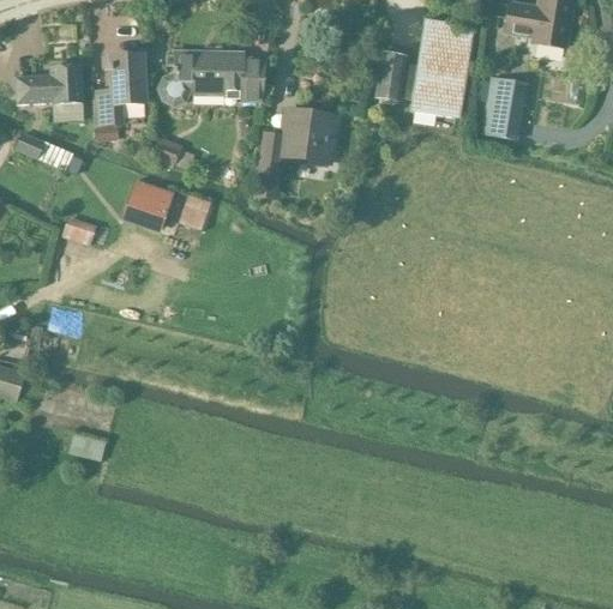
[(542,0),(541,7),(512,2),(508,31),(536,36),(535,42),(569,47),(575,0),(542,0)]
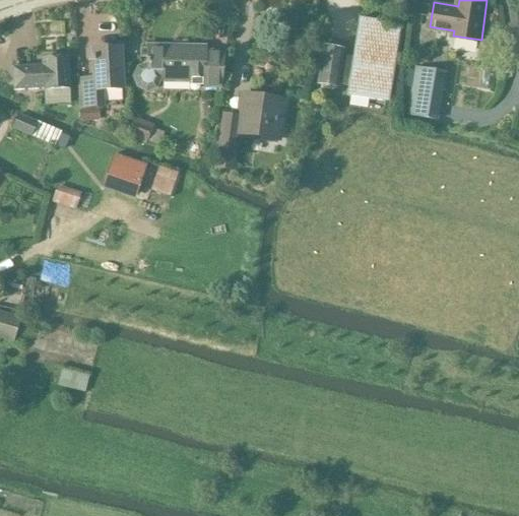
[(351,54),(347,83),(345,93),(389,101),(401,21),(359,15),(351,54)]
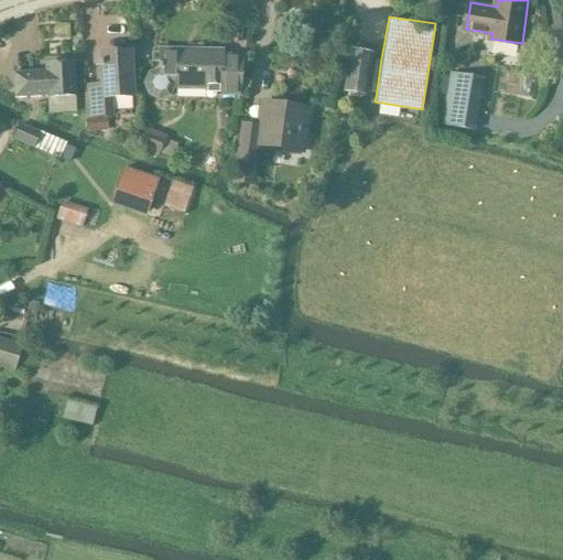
[(171,94),(174,86),(207,87),(207,83),(220,83),(219,94),(241,95),(244,53),(224,52),(224,49),(161,45),(160,65),(149,70),(143,81),(148,93),(159,98),(171,94)]
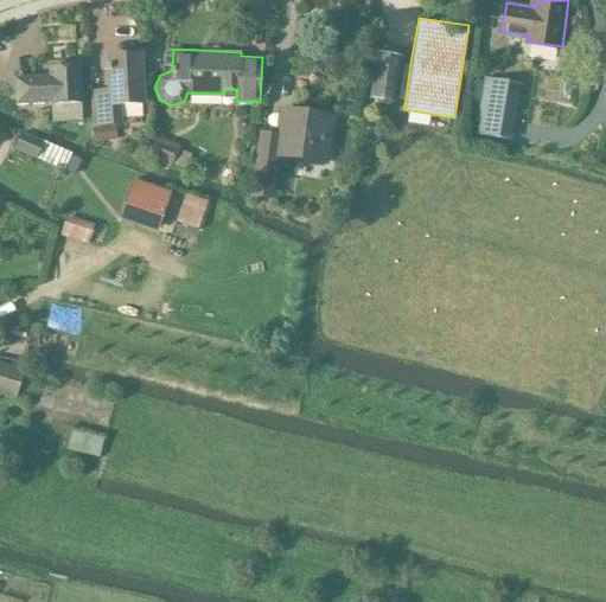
[(393,96),(406,97),(410,63),(399,62),(400,55),(378,51),(371,95),(393,98),(393,96)]
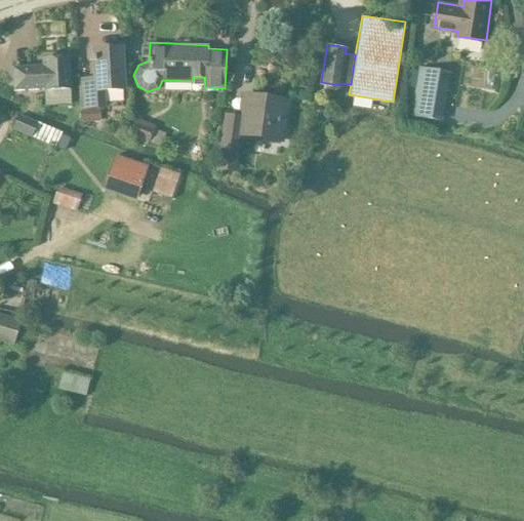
[(94,76),(80,77),(81,107),(105,105),(104,89),(125,88),(123,45),(92,47),(94,76)]
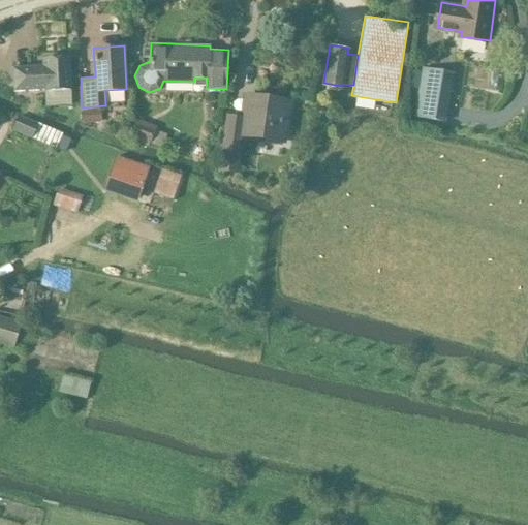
[(70,56),(43,57),(43,65),(13,66),(14,89),(44,88),(44,89),(71,88),(70,56)]
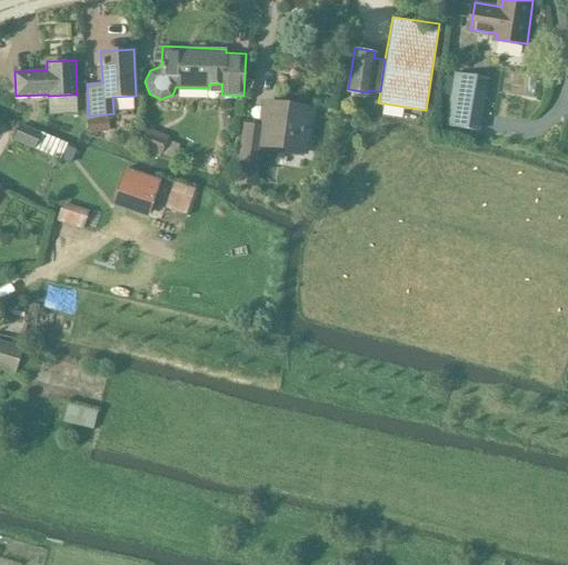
[(452,93),(448,121),(479,127),(487,75),(456,70),(456,73),(452,93)]
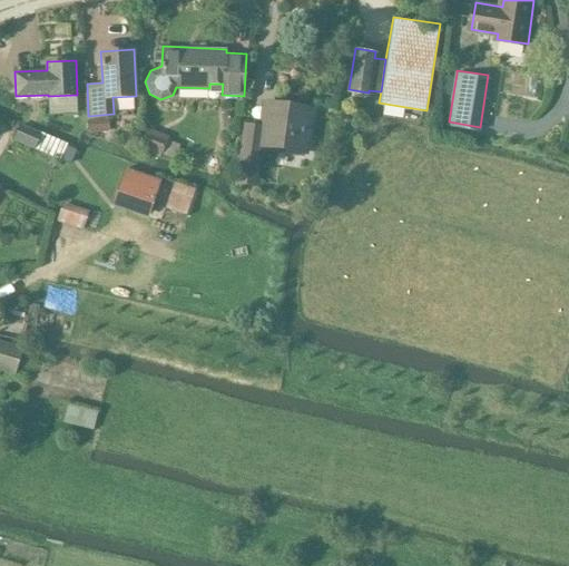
[(453,94),(457,74),(442,71),(439,91),(453,94)]
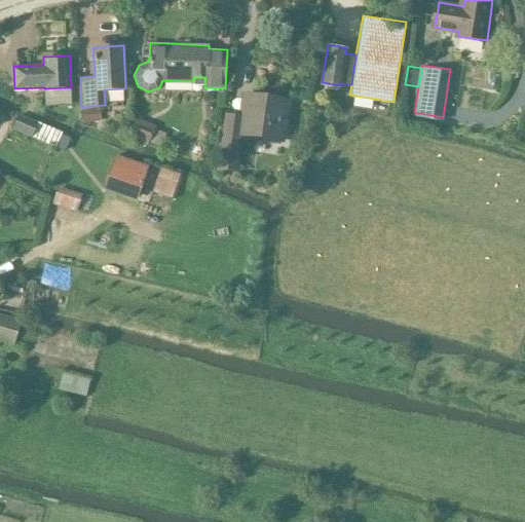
[(237,170),(241,135),(282,141),(288,102),(244,95),(240,116),(226,114),(223,133),(219,168),(237,170)]
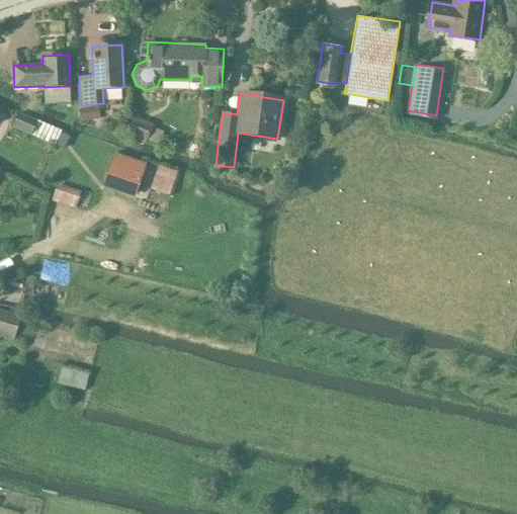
[(206,97),(201,102),(203,108),(209,110),(214,106),(213,99),(206,97)]
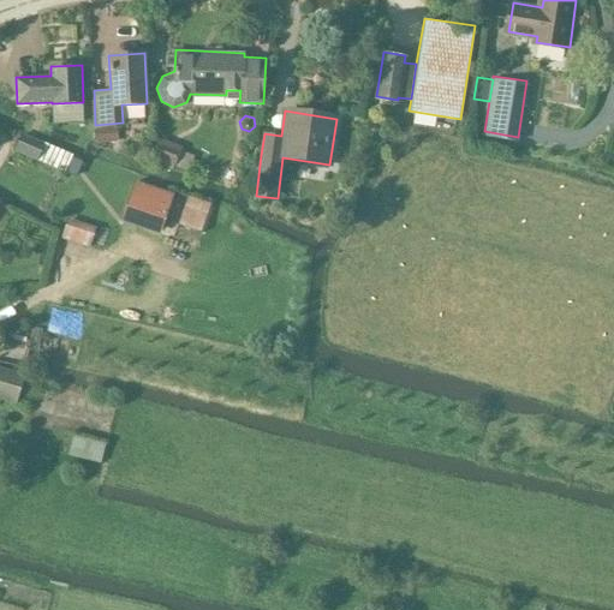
[(118,125),(96,126),(97,141),(119,139),(118,125)]
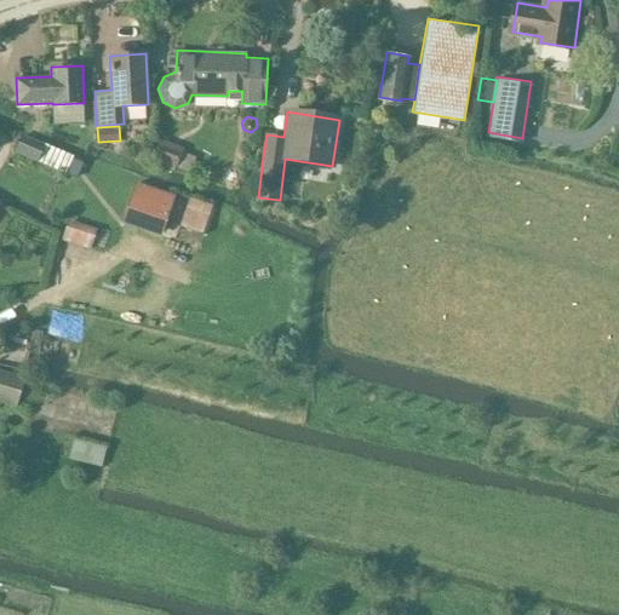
[(17,149),(38,159),(67,172),(74,154),(45,141),(45,142),(24,132),(19,141),(16,149),(17,149)]
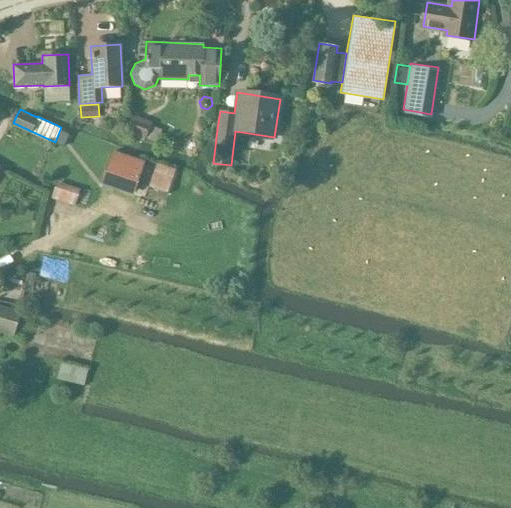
[(113,149),(102,182),(133,192),(144,159),(113,149)]
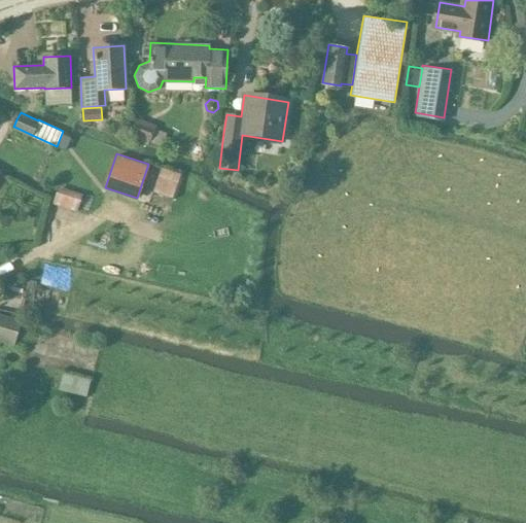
[(162,167),(153,192),(173,198),(177,184),(181,173),(162,167)]
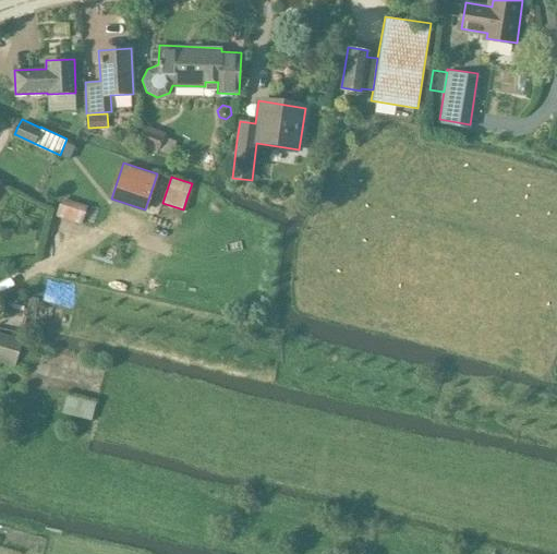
[(62,195),(57,214),(82,223),(82,221),(87,204),(62,195)]
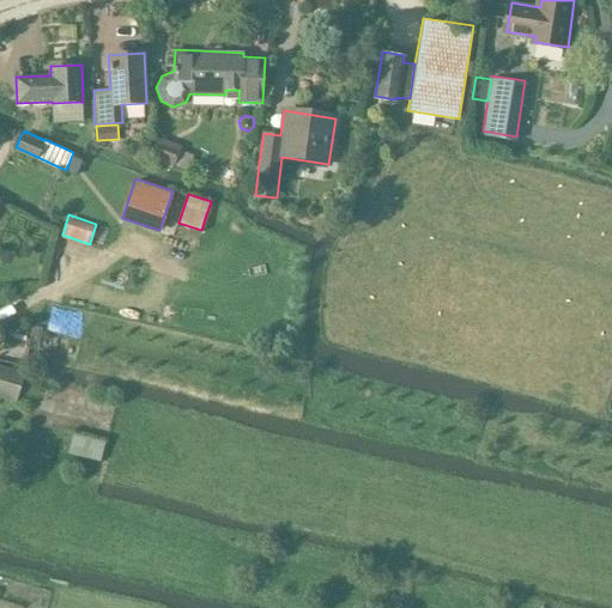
[(25,371),(0,364),(0,394),(18,400),(25,371)]
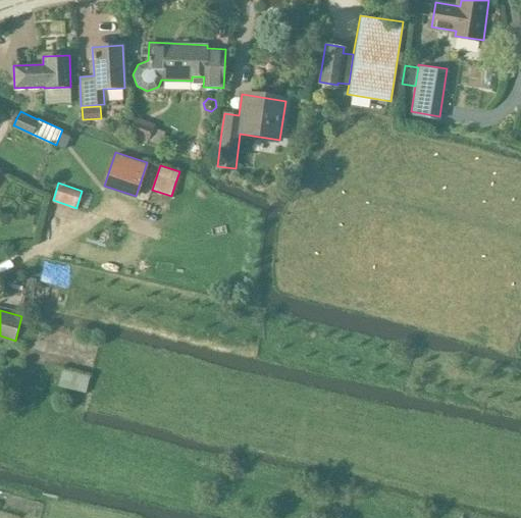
[(90,375),(63,368),(60,383),(86,390),(90,375)]
